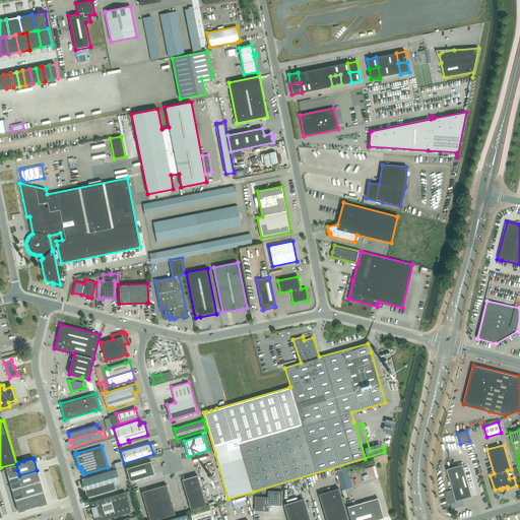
[(150,461),(126,468),(130,481),(154,474),(150,461)]
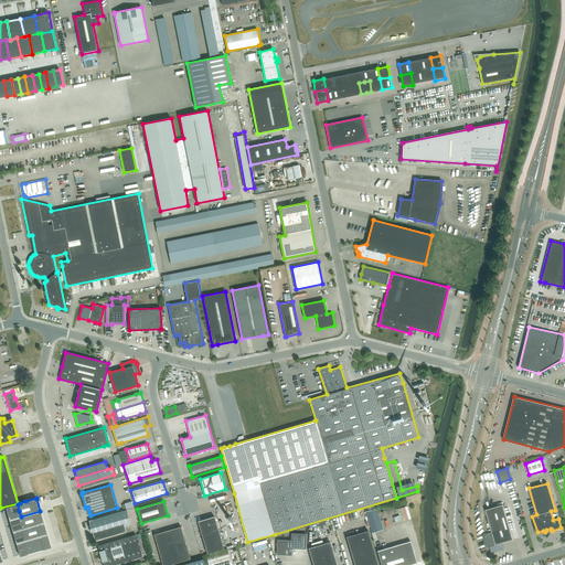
[(18,504),(6,508),(6,509),(8,514),(19,511),(18,504)]
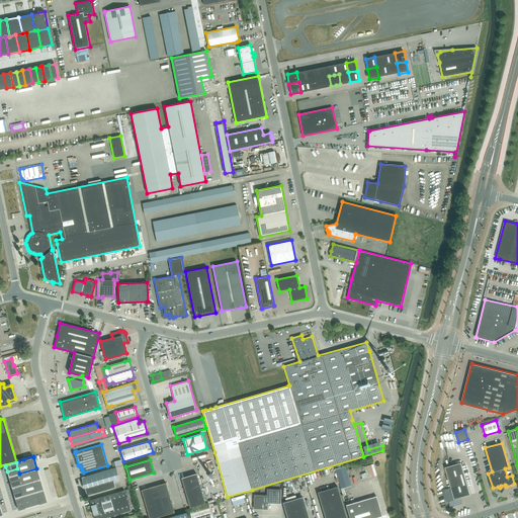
[(450,506),(457,504),(461,503),(460,498),(470,495),(461,462),(445,467),(451,489),(444,491),(443,492),(445,501),(447,501),(449,501),(450,506)]
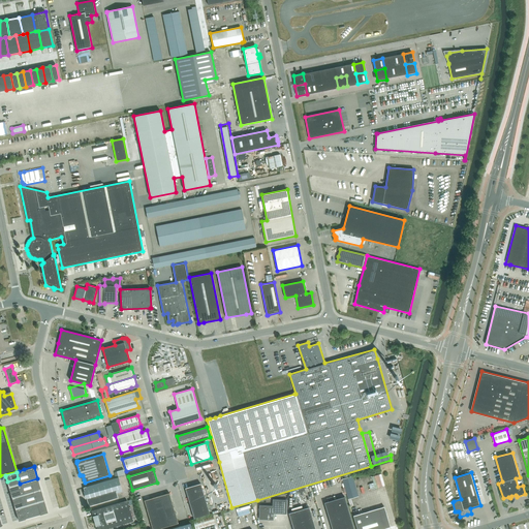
[(341,479),(347,499),(359,496),(352,475),(341,479)]
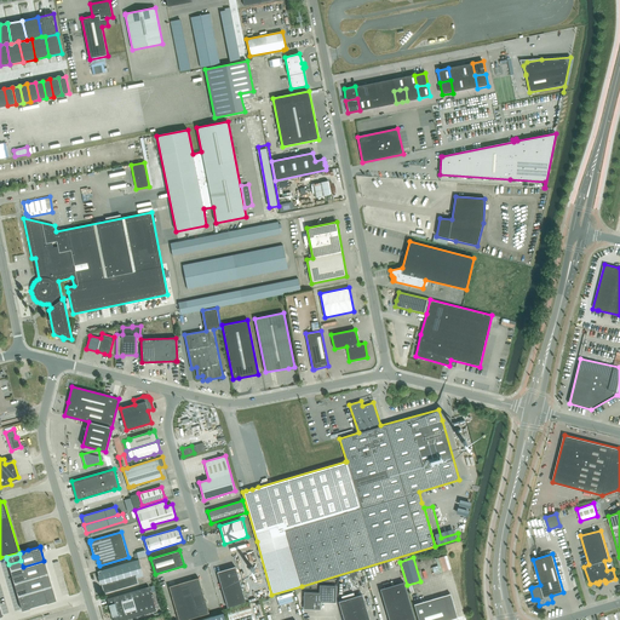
[(97,572),(98,572),(104,593),(138,583),(137,578),(143,575),(138,560),(101,570),(97,572)]
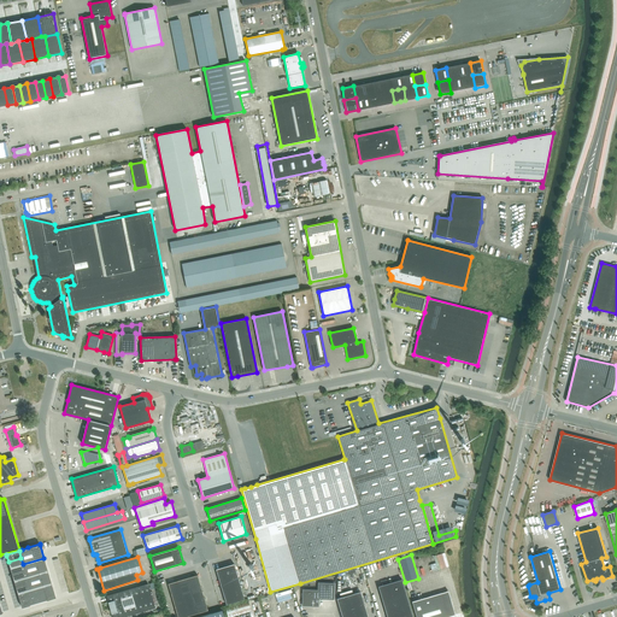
[(21,558),(9,562),(10,568),(23,564),(21,558)]
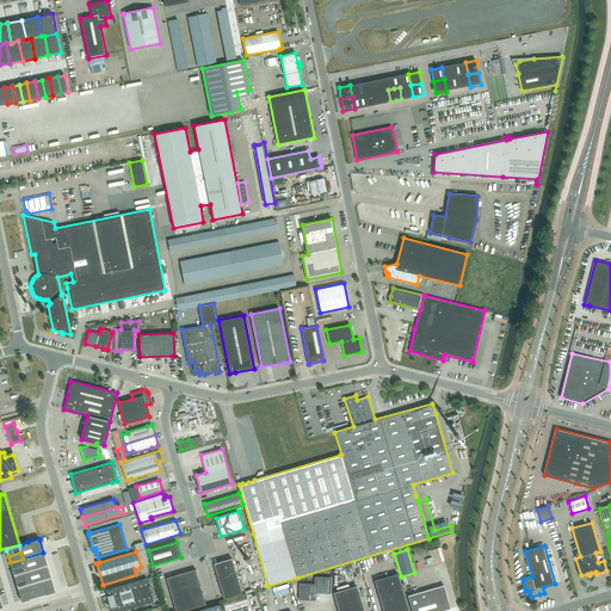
[(43,553),(23,559),(25,565),(26,572),(48,566),(43,553)]
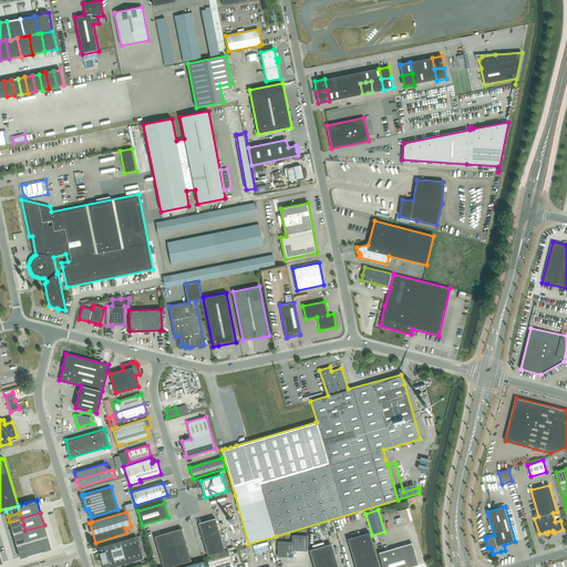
[(21,518),(9,522),(11,528),(23,524),(21,518)]
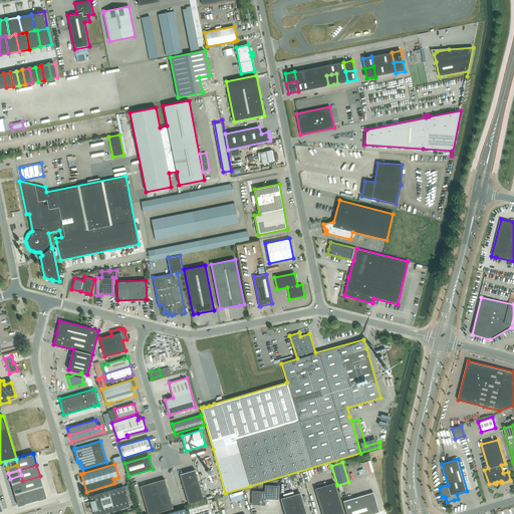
[(198,480),(195,470),(188,472),(190,482),(198,480)]
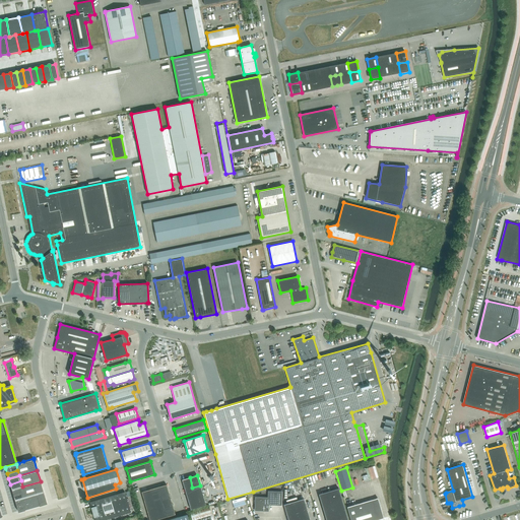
[(182,479),(185,490),(192,488),(190,477),(182,479)]
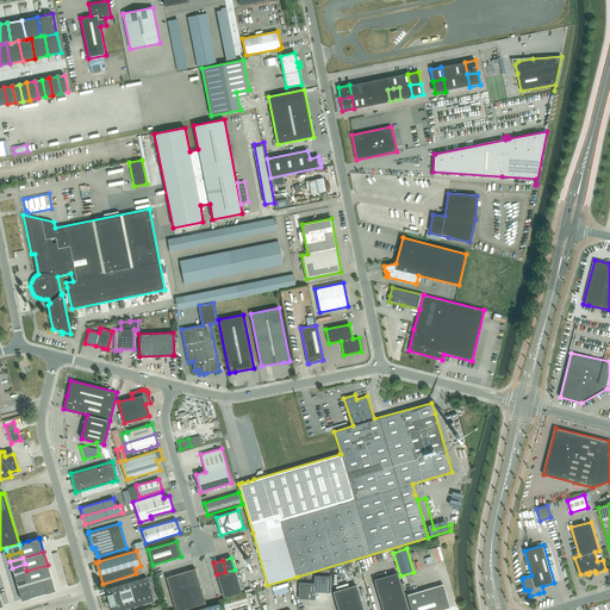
[(25,564),(12,568),(13,574),(26,571),(25,564)]
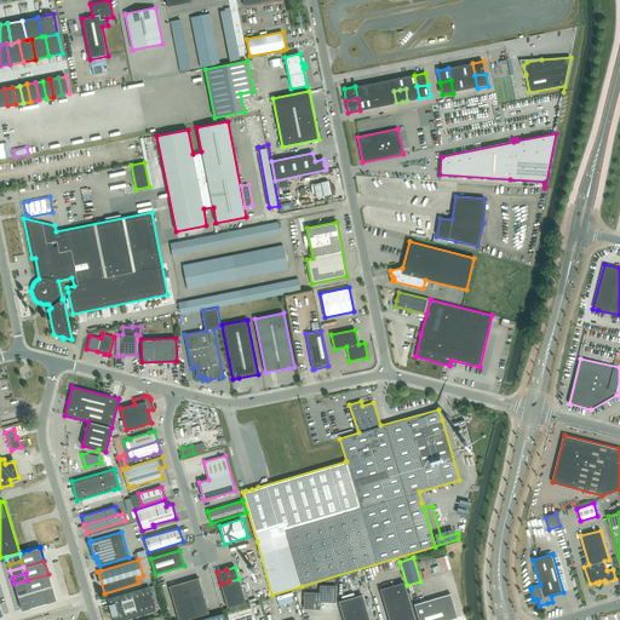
[(49,574),(27,580),(29,586),(30,592),(52,586),(49,574)]
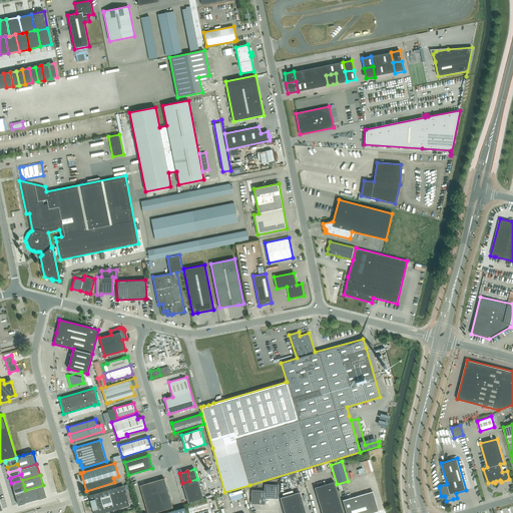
[(154,491),(167,488),(164,478),(151,482),(154,491)]
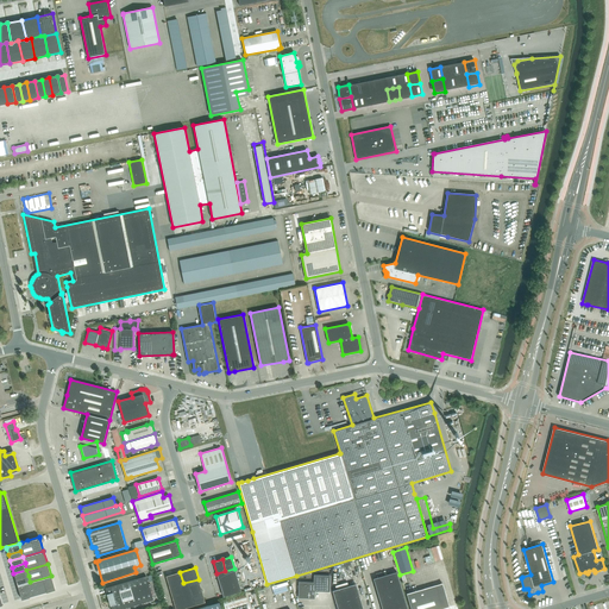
[(238,581),(234,569),(225,571),(217,573),(220,585),(238,581)]
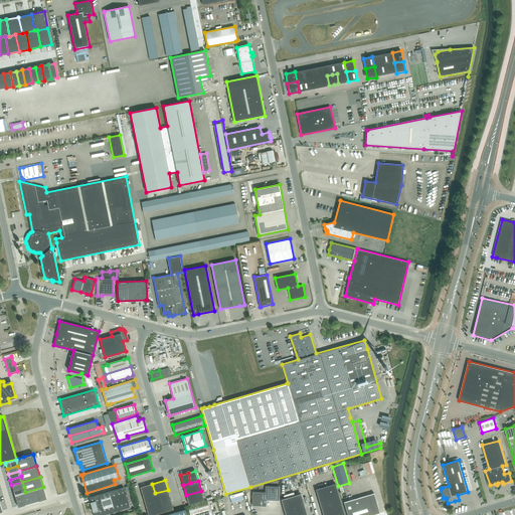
[(22,482),(11,485),(13,490),(24,487),(22,482)]
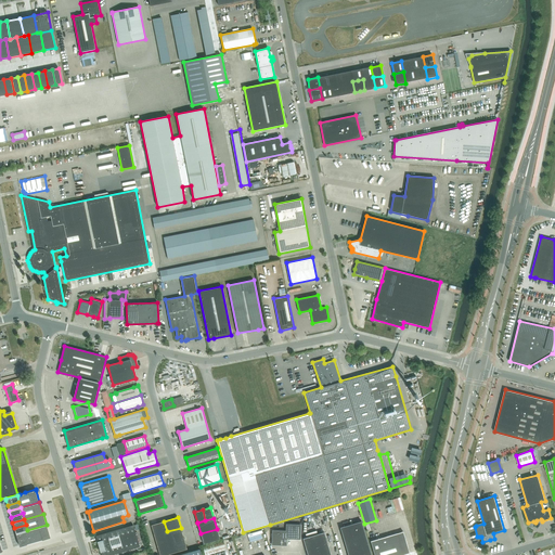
[(164,521),(151,525),(155,541),(169,537),(167,531),(164,521)]
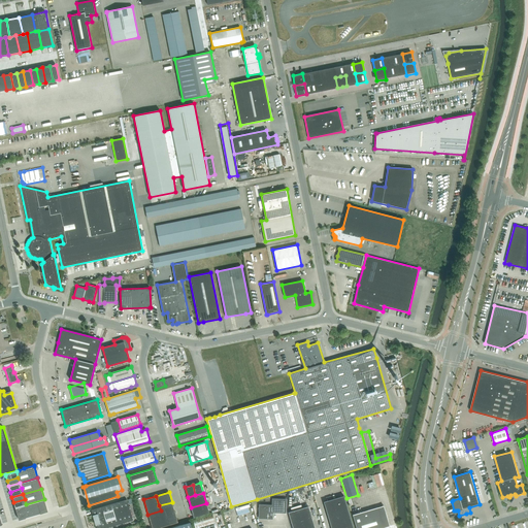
[(324,501),(331,527),(353,527),(343,496),(324,501)]
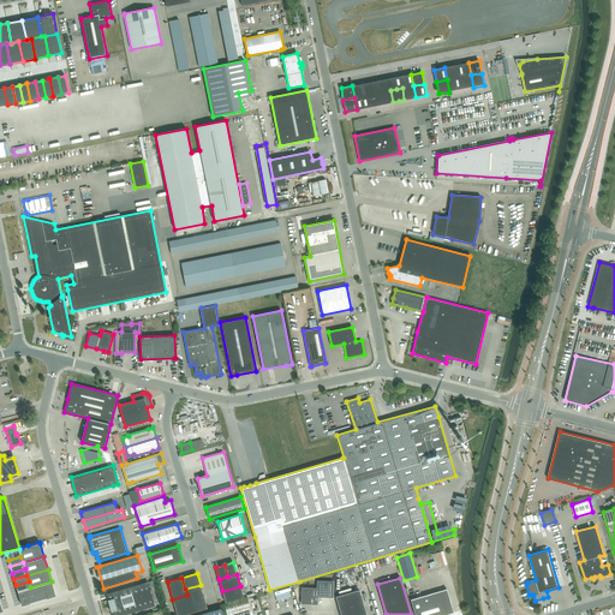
[(29,581),(16,585),(18,592),(30,587),(29,581)]
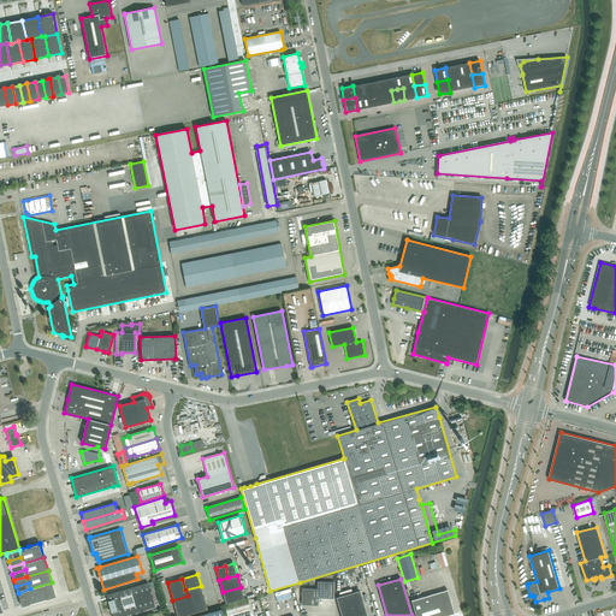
[(52,582),(30,588),(33,596),(35,603),(55,597),(52,582)]
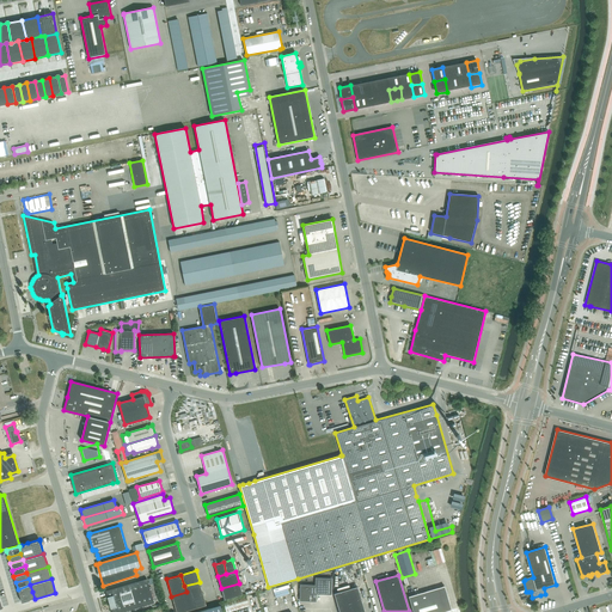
[(122,611),(154,603),(147,579),(105,591),(111,611),(122,611)]
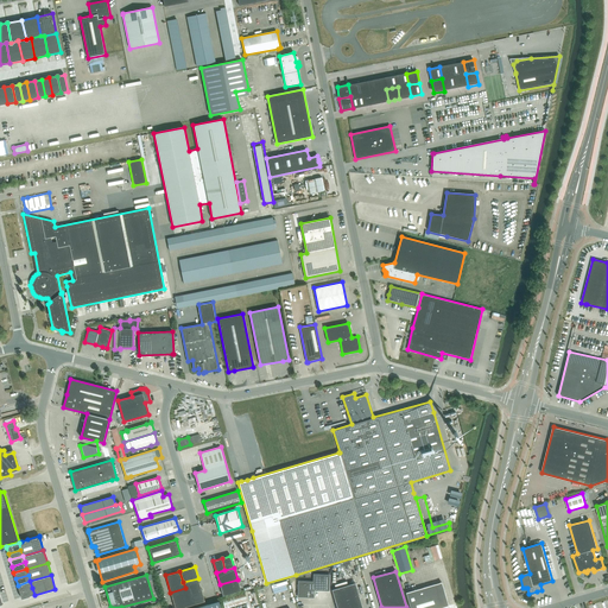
[(187,594),(201,590),(198,578),(183,582),(185,588),(187,594)]
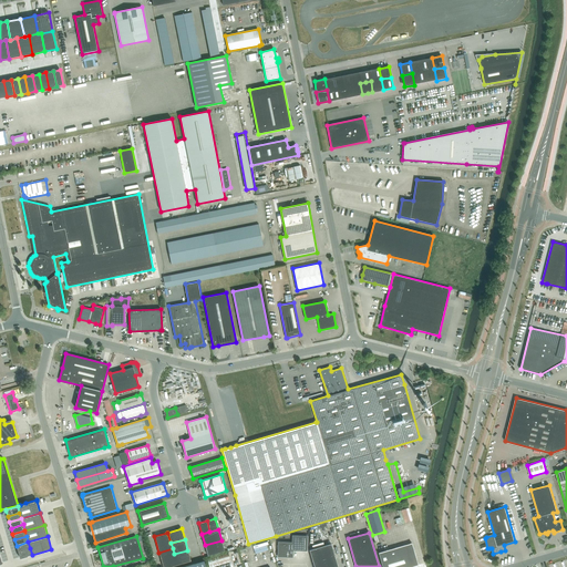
[(205,545),(208,556),(225,550),(222,540),(205,545)]
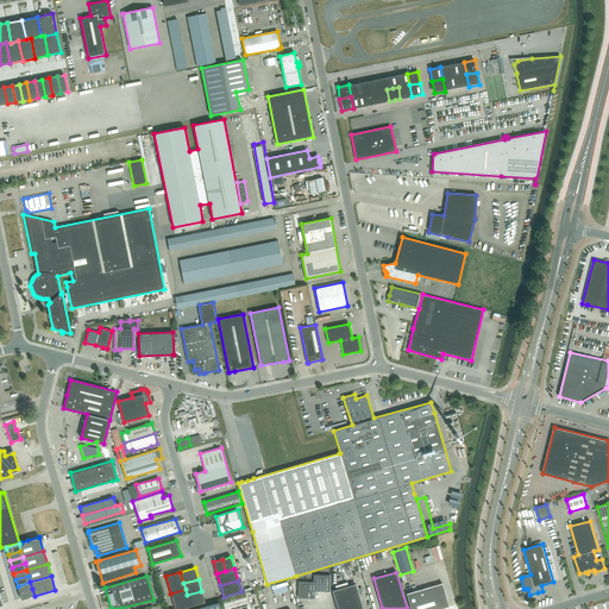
[(30,582),(18,586),(19,592),(32,589),(30,582)]
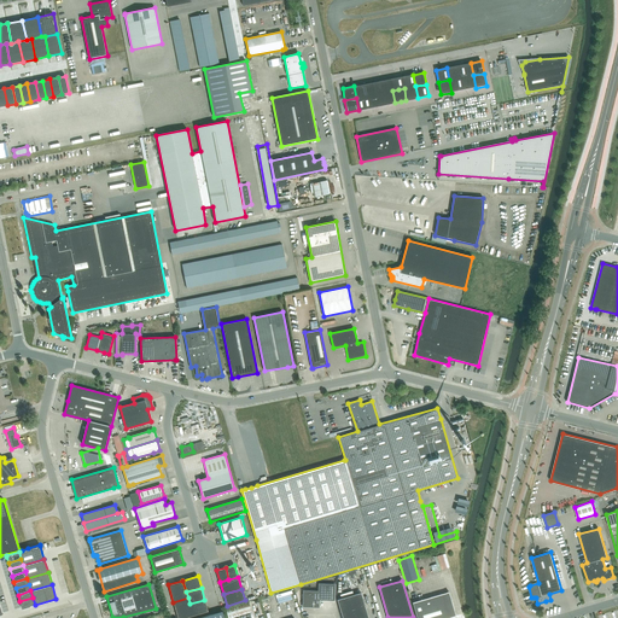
[(449,592),(413,602),(417,617),(448,617),(456,616),(449,592)]
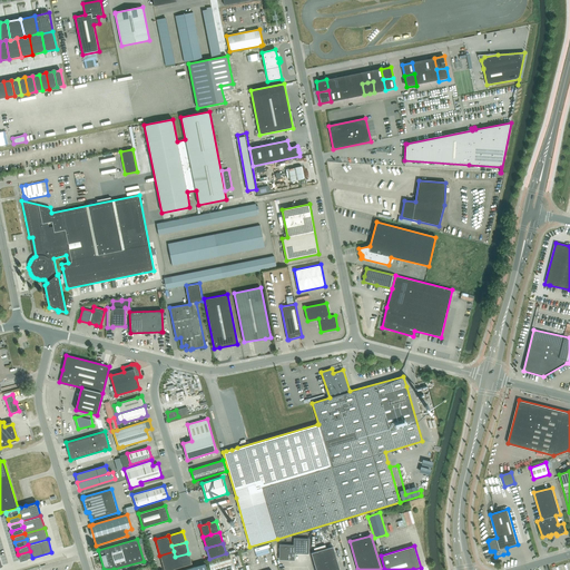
[(315,569),(340,569),(333,547),(311,553),(315,569)]
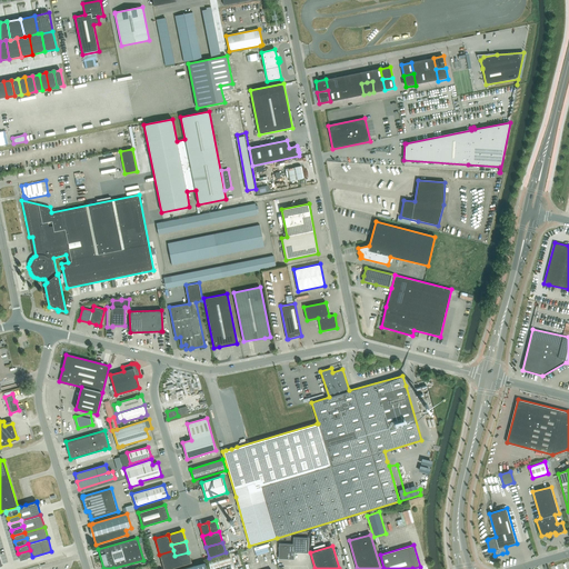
[(30,550),(18,553),(20,560),(32,557),(30,550)]
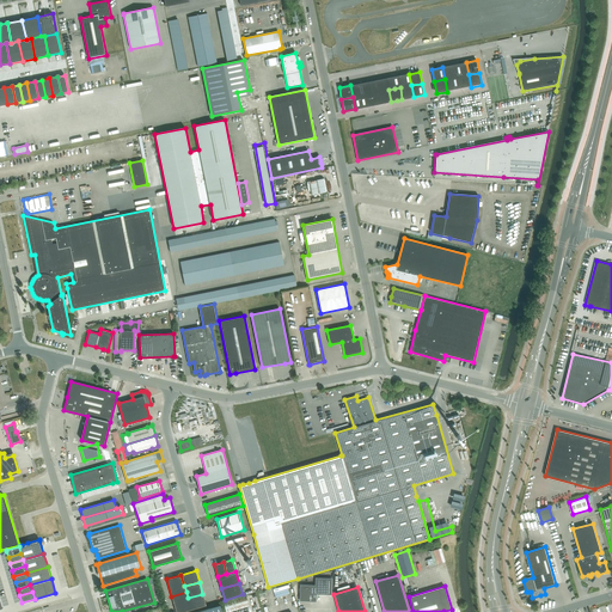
[(187,592),(171,597),(176,611),(182,611),(191,610),(188,598),(187,592)]
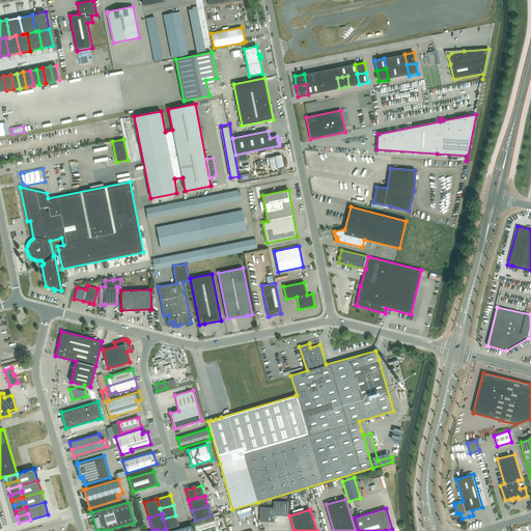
[(178,525),(175,515),(163,519),(166,529),(178,525)]
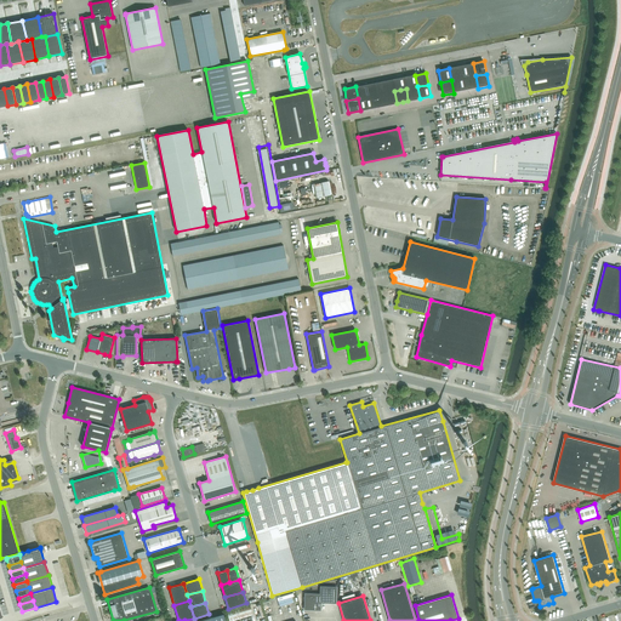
[(228,620),(233,620),(252,615),(249,605),(226,611),(228,620)]
